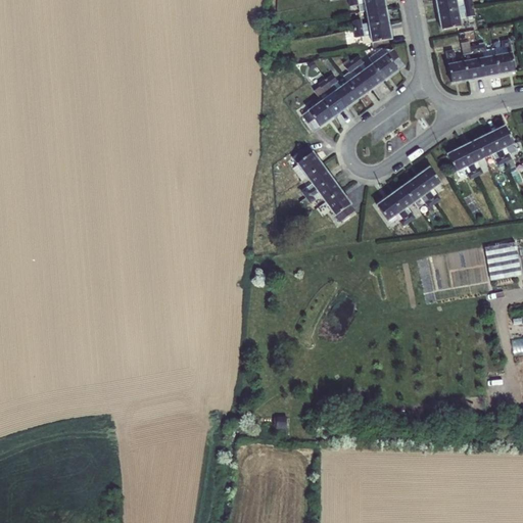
[(364,0),(347,0),(349,6),(358,5),(360,12),(367,10),(364,0)]
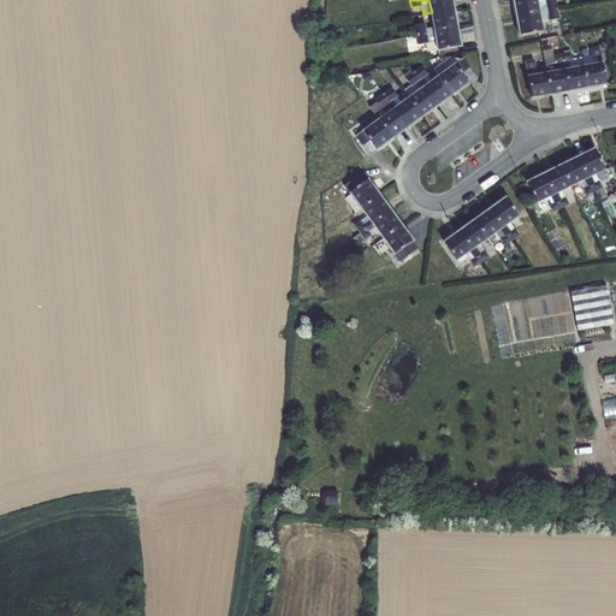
[(454,9),(451,0),(428,0),(432,12),(454,9)]
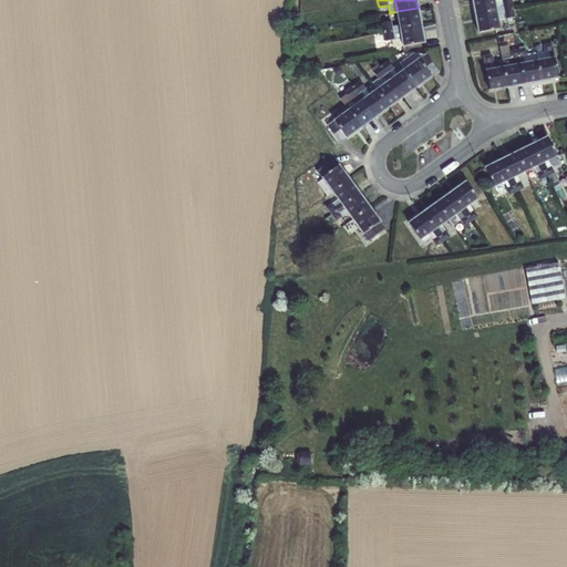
[(473,0),(476,14),(496,11),(494,0),(473,0)]
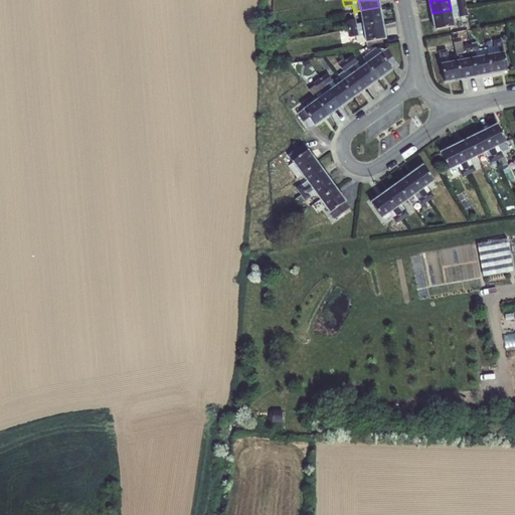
[(456,0),(449,0),(451,10),(466,7),(464,0),(456,0)]
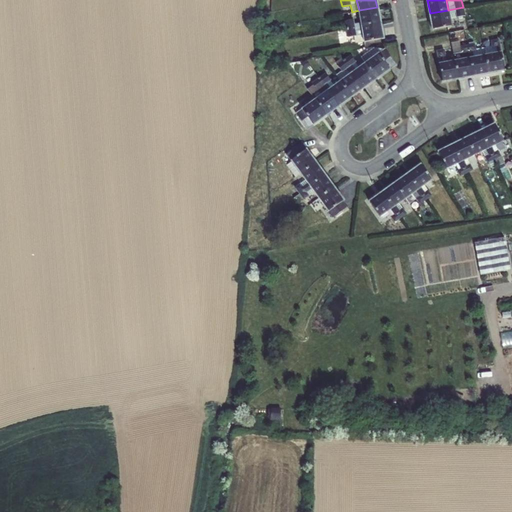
[(377,7),(359,10),(361,23),(362,26),(380,23),(377,7)]
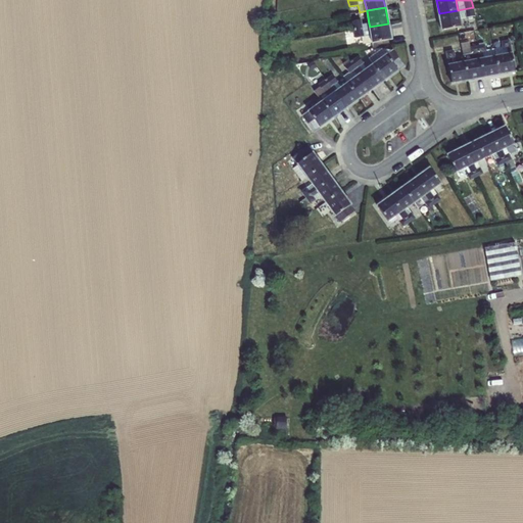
[(473,7),(458,10),(460,18),(475,16),(473,7)]
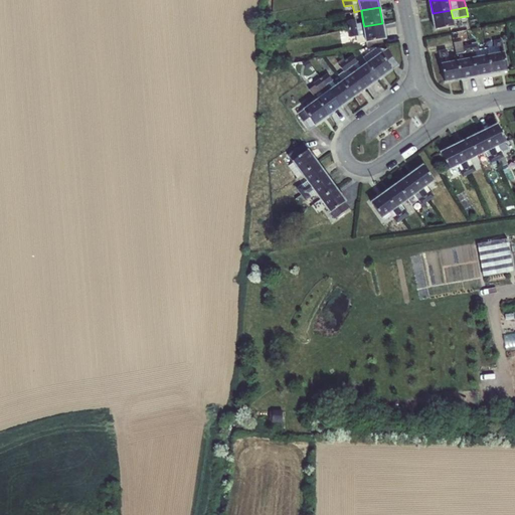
[(453,18),(451,10),(433,13),(436,30),(455,26),(453,18)]
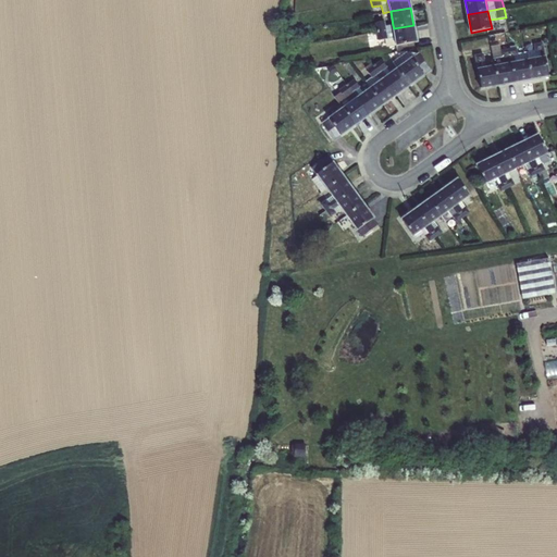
[(376,31),(394,28),(393,25),(385,26),(384,21),(375,23),(376,31)]
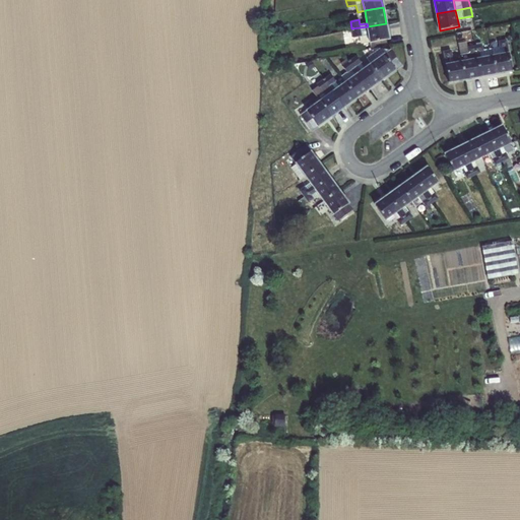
[(386,23),(368,26),(370,42),(371,43),(389,40),(386,23)]
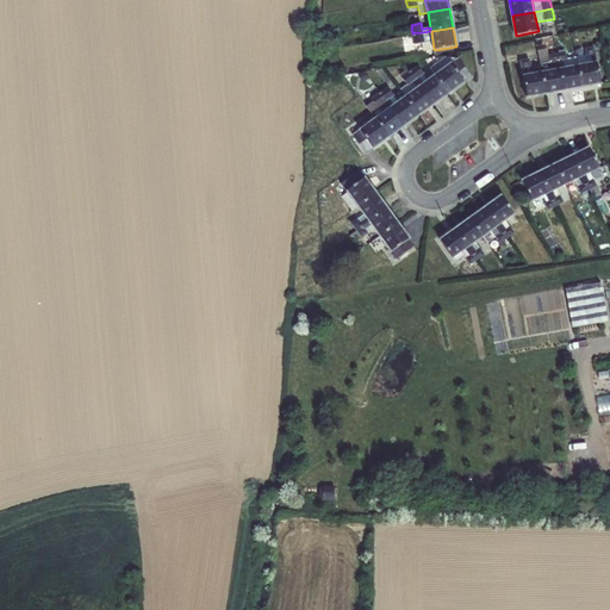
[(434,49),(431,31),(412,33),(412,35),(415,44),(422,43),(423,51),(434,49)]
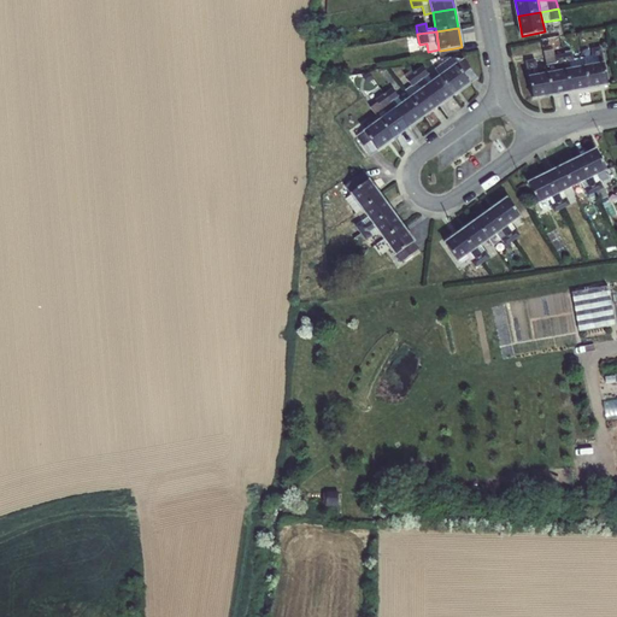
[(551,43),(560,42),(559,36),(548,39),(541,40),(542,47),(551,46),(551,43)]
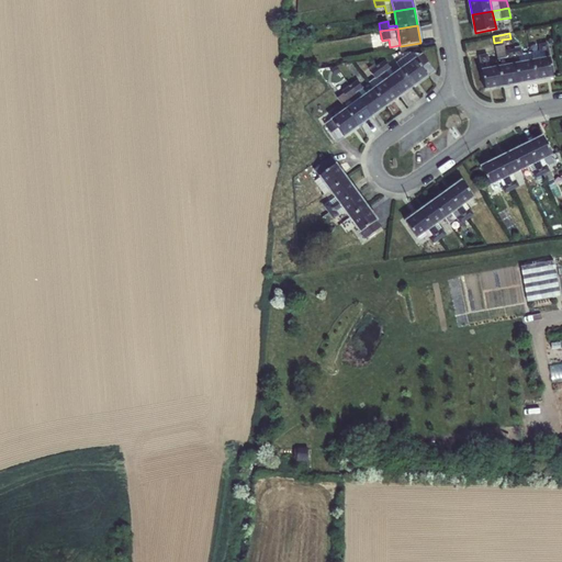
[(532,60),(550,57),(547,43),(539,44),(540,52),(530,53),(532,60)]
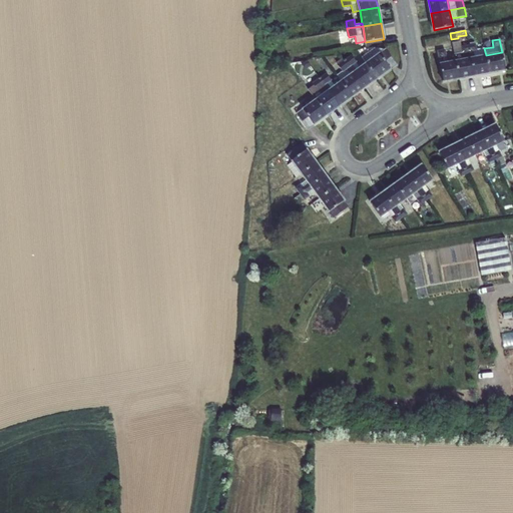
[(471,58),(486,55),(484,48),(477,49),(476,44),(475,44),(469,45),(471,58)]
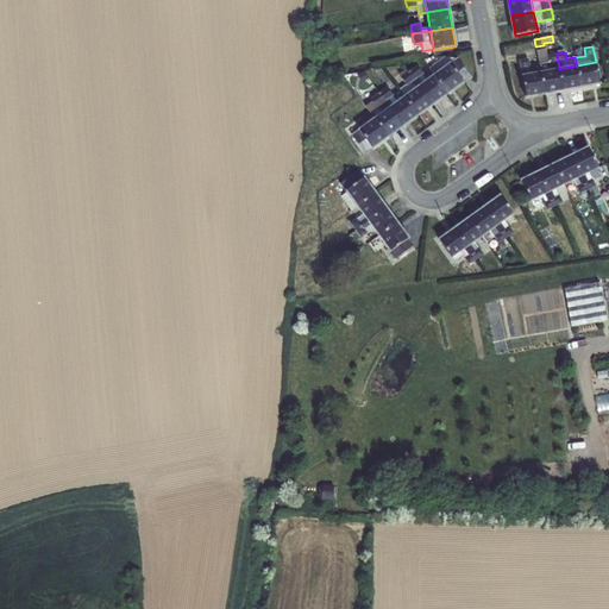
[(539,64),(541,73),(559,69),(557,54),(548,55),(550,62),(539,64)]
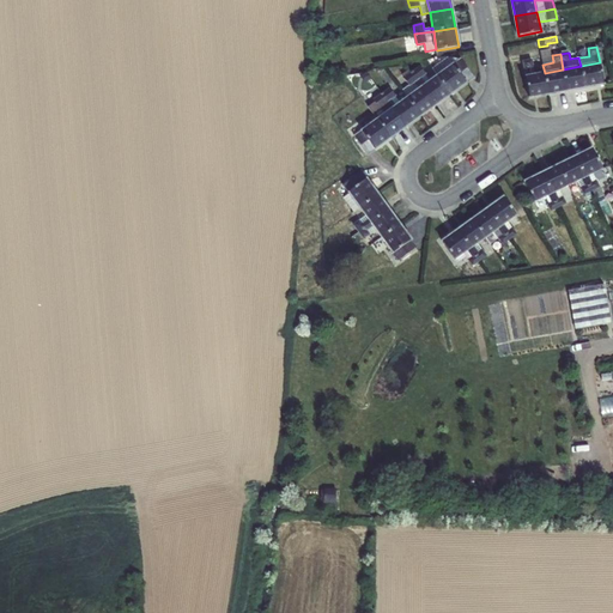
[(454,62),(453,64),(466,83),(473,77),(460,59),(454,62)]
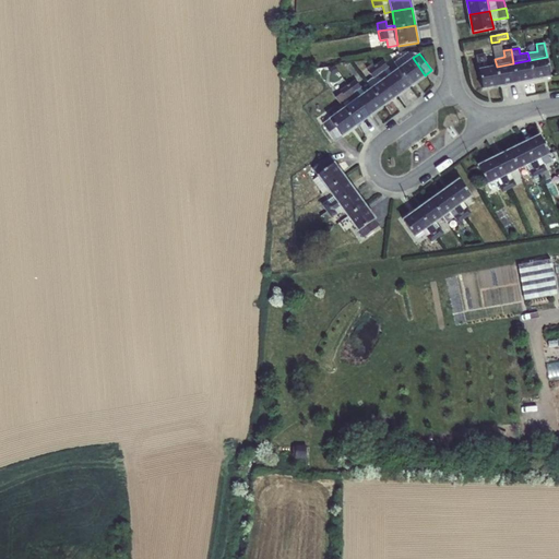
[(479,70),(489,68),(487,60),(486,60),(485,54),(476,56),(479,70)]
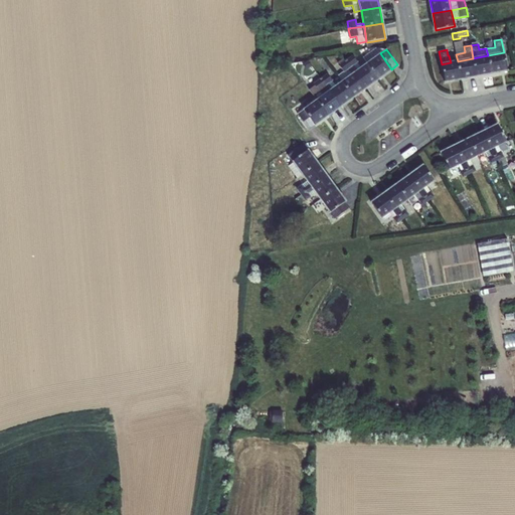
[(488,55),(491,73),(507,70),(504,52),(488,55)]
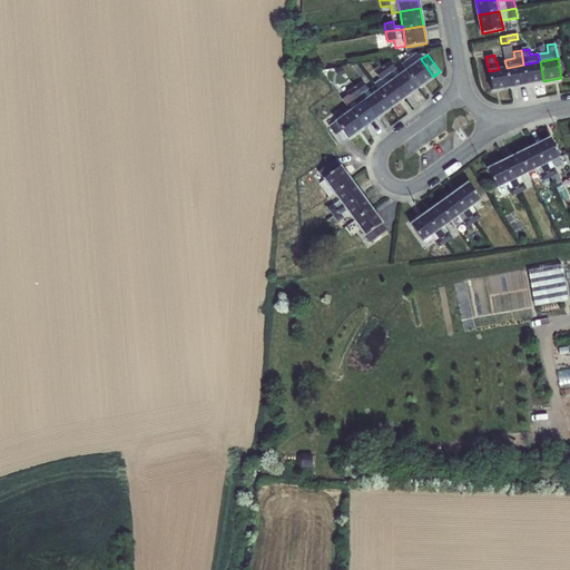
[(419,87),(433,77),(421,59),(408,69),(419,87)]
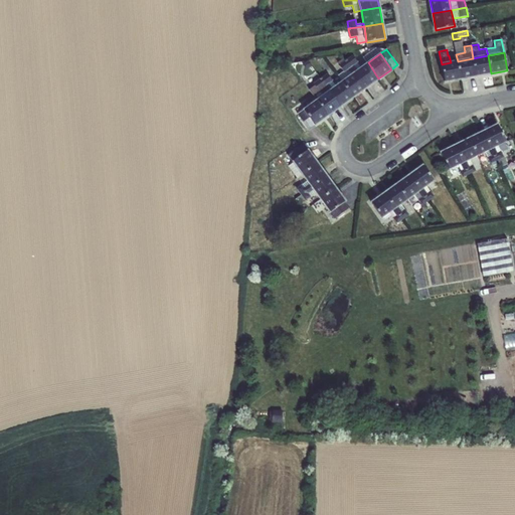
[(345,59),(354,72),(357,70),(353,65),(358,61),(352,54),(345,59)]
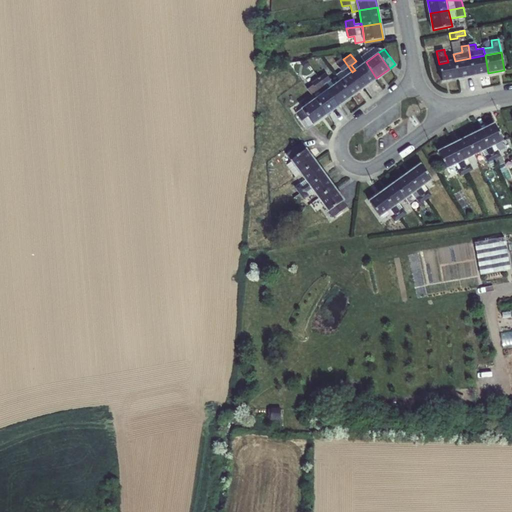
[(470,58),(473,76),(488,73),(485,55),(470,58)]
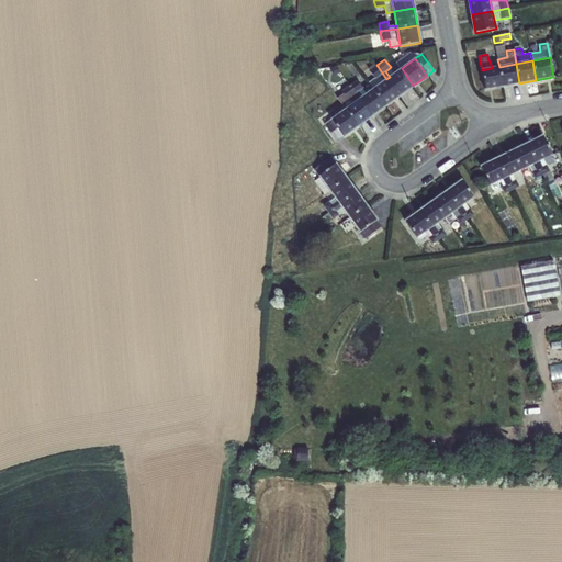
[(369,82),(373,89),(386,79),(377,65),(375,63),(368,68),(374,78),(369,82)]
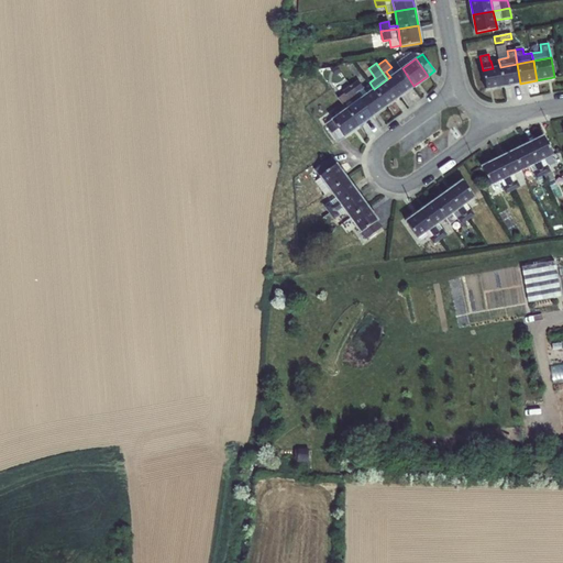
[(499,67),(504,87),(520,84),(517,64),(500,67),(499,67)]
